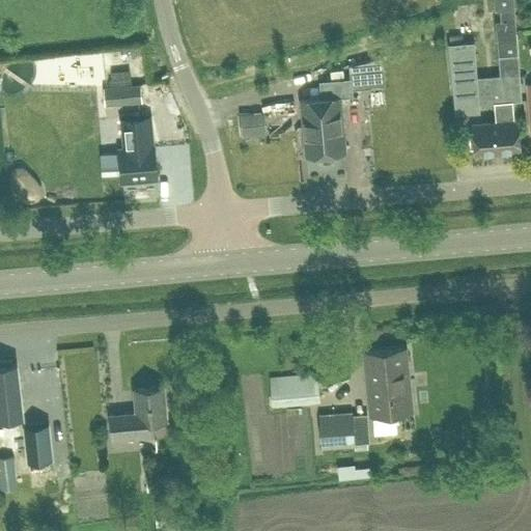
[(448,40),(454,110),(479,108),(478,101),(494,100),(495,119),(472,121),(473,127),(468,128),(469,145),(474,144),(474,150),(519,147),(516,118),(513,118),(511,99),(513,99),(513,98),(521,98),(512,0),(494,0),(495,8),(500,8),(501,18),(496,19),(501,73),(477,75),(474,38),(448,40)]
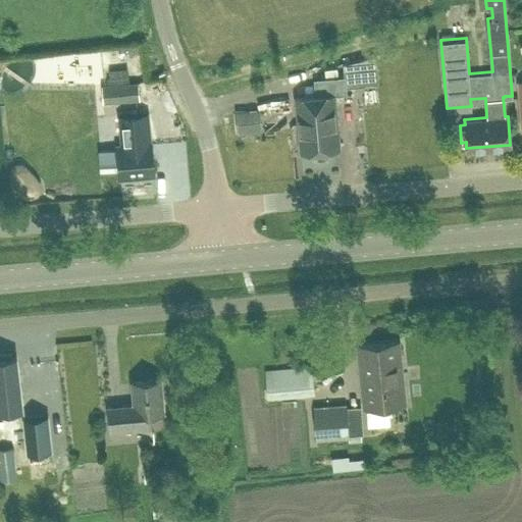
[(359,68),(343,69),(344,76),(346,75),(347,88),(360,87),(359,68)]
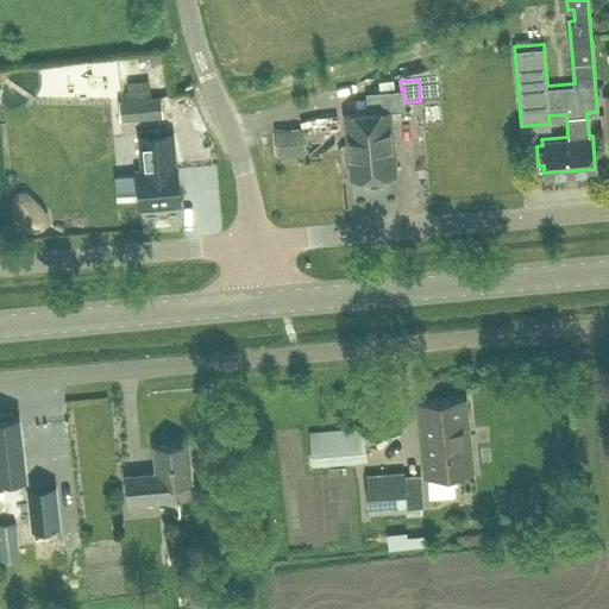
[(347,145),(393,142),(390,111),(409,110),(409,107),(405,107),(405,102),(403,88),(401,89),(374,92),(375,111),(345,113),(347,145)]
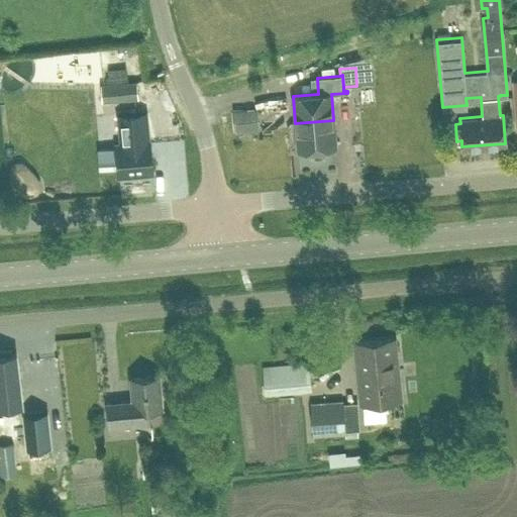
[(102,103),(138,100),(137,81),(100,84),(102,103)]
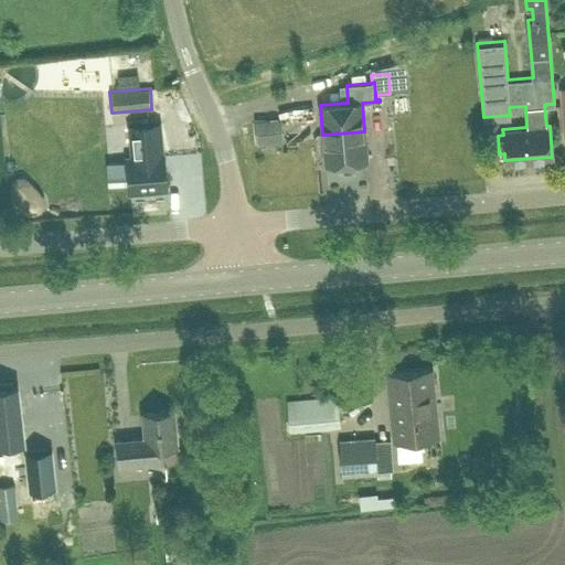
[(285,140),(279,116),(257,121),(263,145),(285,140)]
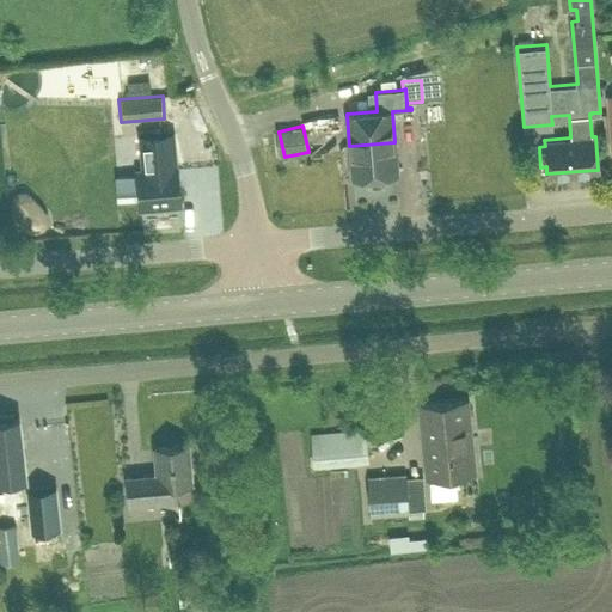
[(177,167),(173,133),(140,136),(142,170),(138,171),(141,208),(181,204),(177,167)]
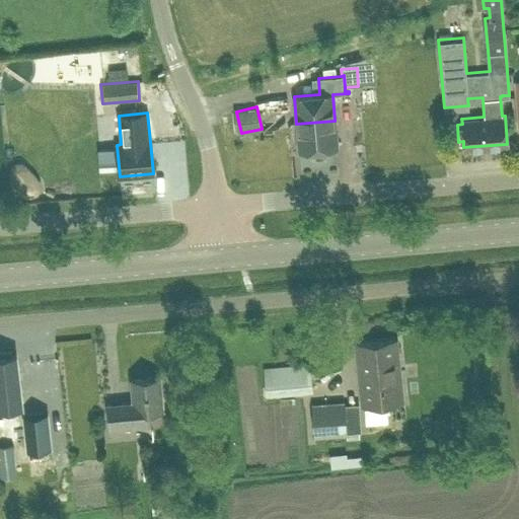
[(335,121),(296,124),(299,151),(338,148),(335,121)]
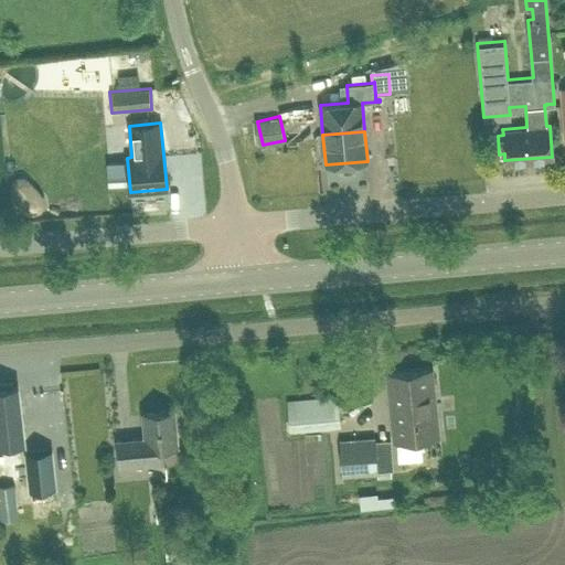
[(112,153),(81,155),(82,210),(113,209),(112,153)]
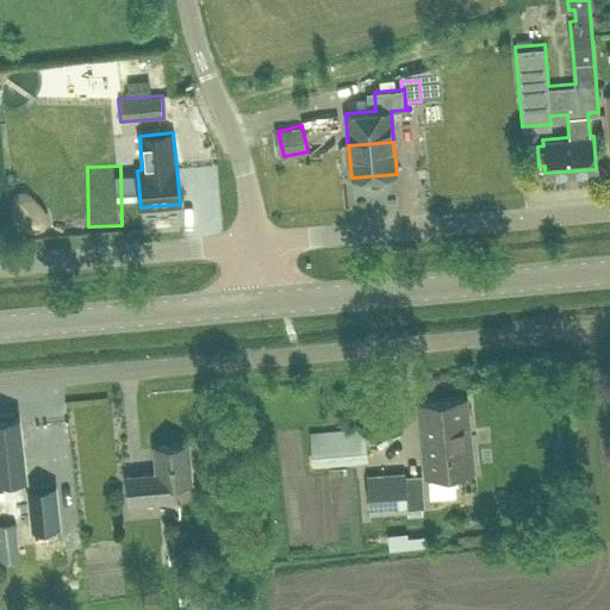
[(80,190),(62,192),(66,221),(83,218),(80,190)]
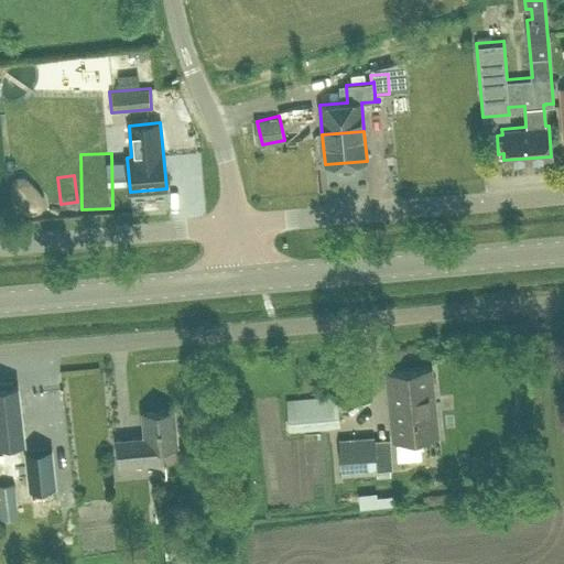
[(432,369),(386,373),(391,441),(438,437),(432,369)]
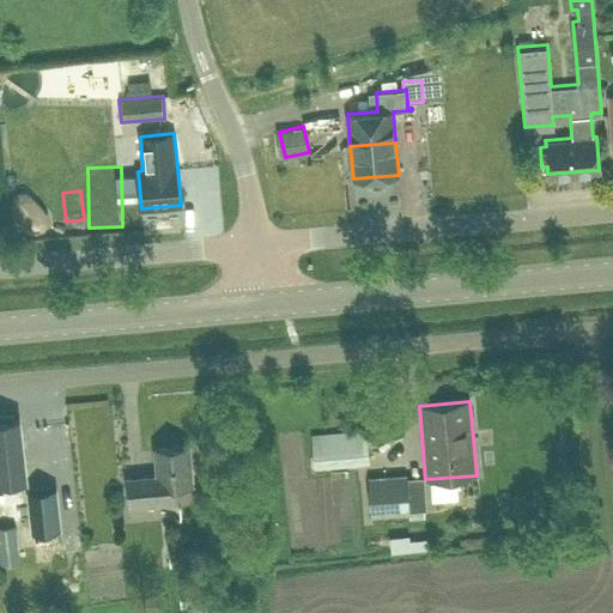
[(19,418),(0,419),(0,492),(26,490),(25,483),(32,481),(28,437),(20,438),(19,418)]
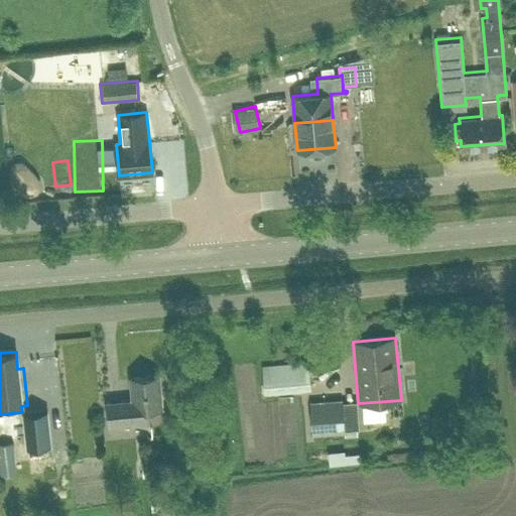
[(309,383),(307,362),(262,366),(264,387),(309,383)]
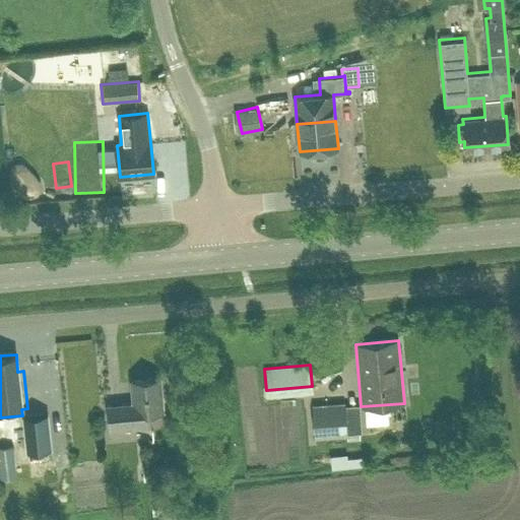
[(147,411),(164,410),(160,377),(131,380),(133,403),(108,405),(110,431),(148,428),(147,411)]
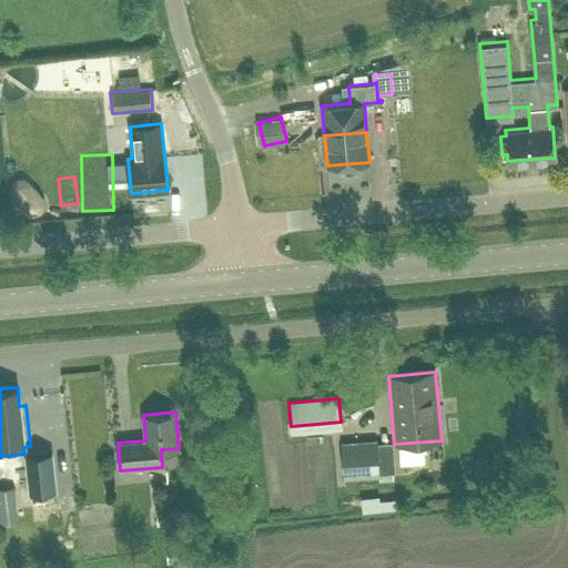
[(379,476),(376,440),(336,444),(340,479),(379,476)]
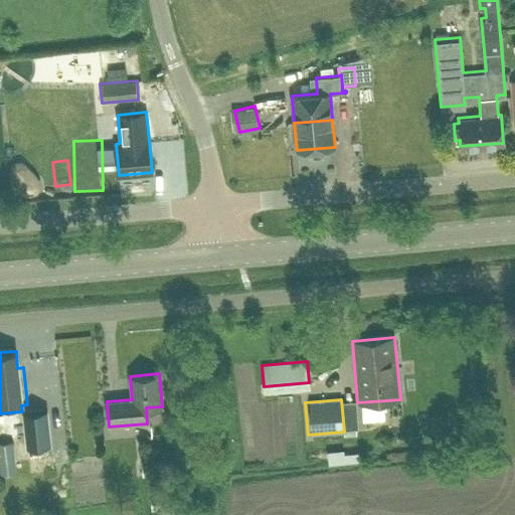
[(25,446),(49,444),(46,409),(22,412),(25,446)]
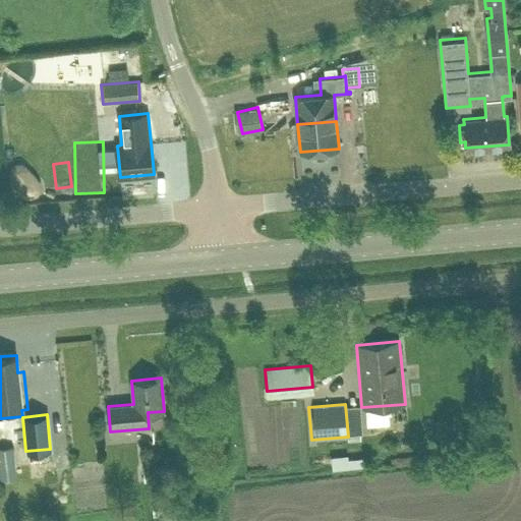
[(19,474),(15,445),(4,446),(8,476),(19,474)]
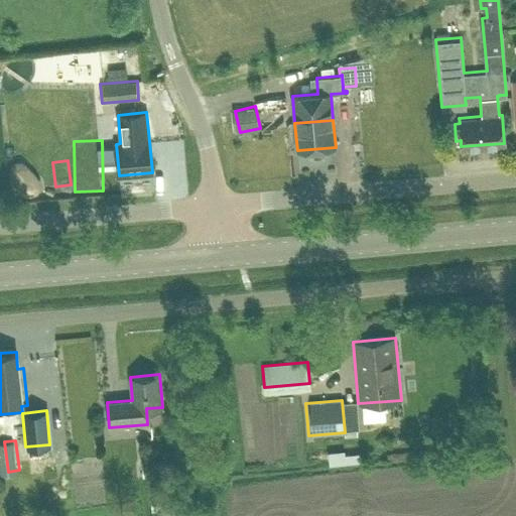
[(55,456),(31,457),(31,473),(56,472),(55,456)]
